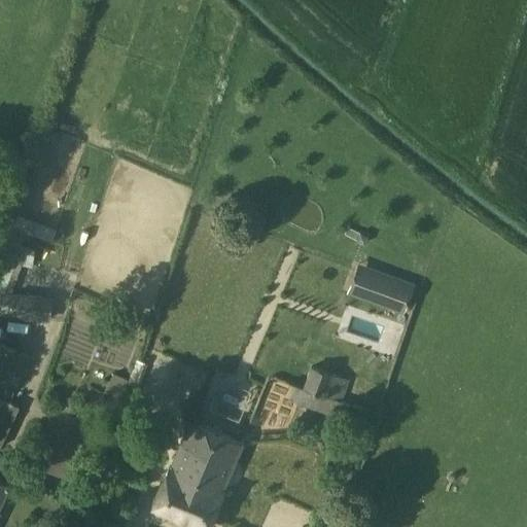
[(12,226),(2,258),(21,265),(32,266),(35,249),(22,245),(26,232),(12,226)]
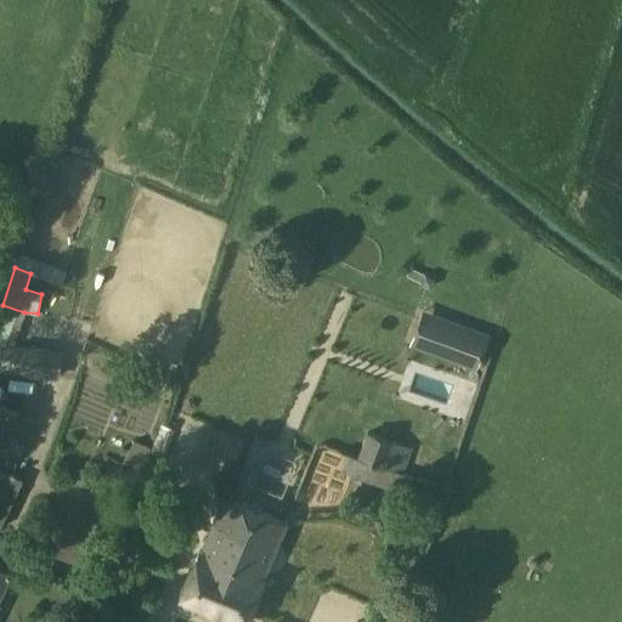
[(423,310),(410,346),(476,371),(490,334),(423,310)]
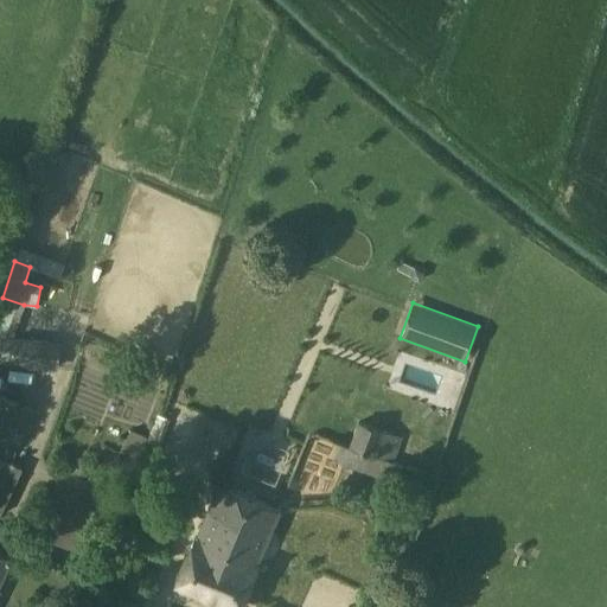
[(13,338),(4,337),(0,336),(0,363),(12,364),(12,366),(58,370),(61,342),(14,337),(13,338)]
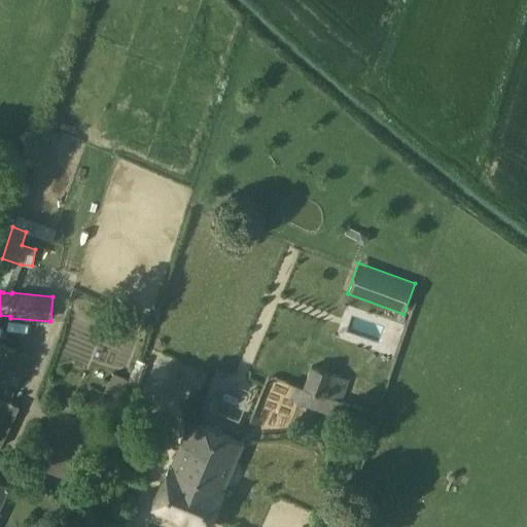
[(0,447),(0,448),(20,407),(7,400),(14,385),(5,382),(9,373),(21,378),(32,356),(0,342),(0,447)]
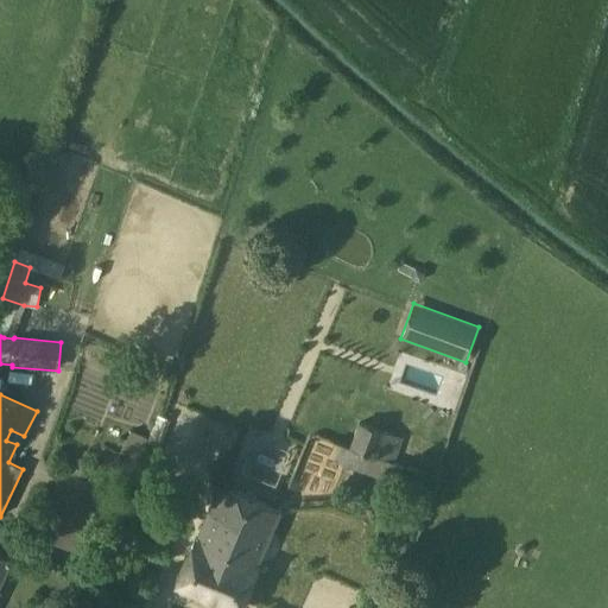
[(170,430),(173,420),(159,415),(156,425),(146,447),(135,469),(149,475),(153,464),(162,449),(165,442),(170,430)]
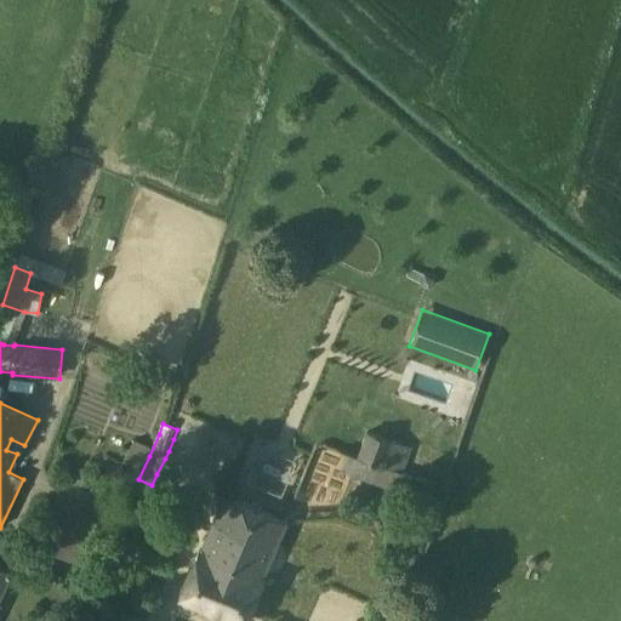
[(357,456),(342,450),(335,469),(405,495),(411,476),(404,473),(412,446),(366,431),(357,456)]
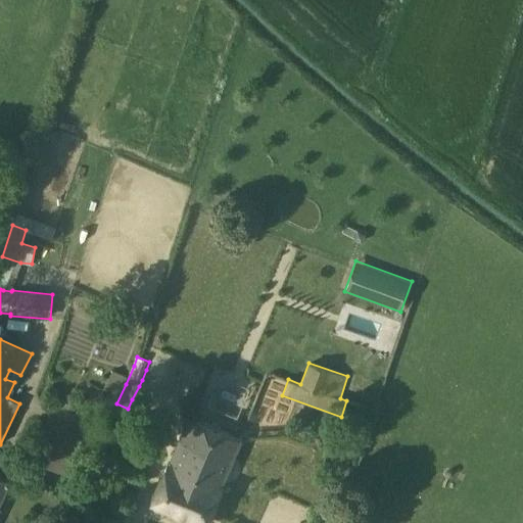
[(106,421),(96,416),(57,396),(28,457),(59,473),(61,469),(80,477),(106,421)]
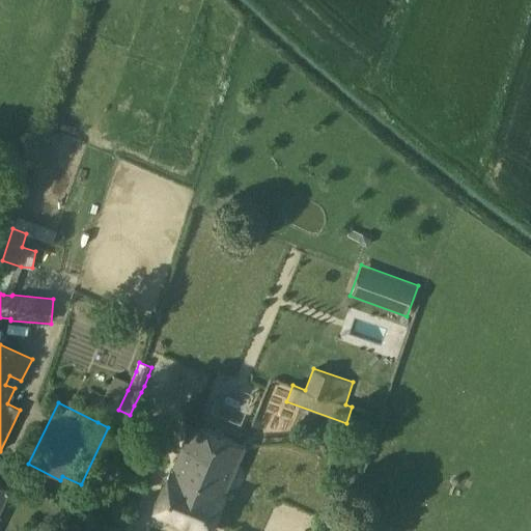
[(152,509),(203,530),(211,530),(227,494),(225,493),(244,445),(191,422),(152,509)]
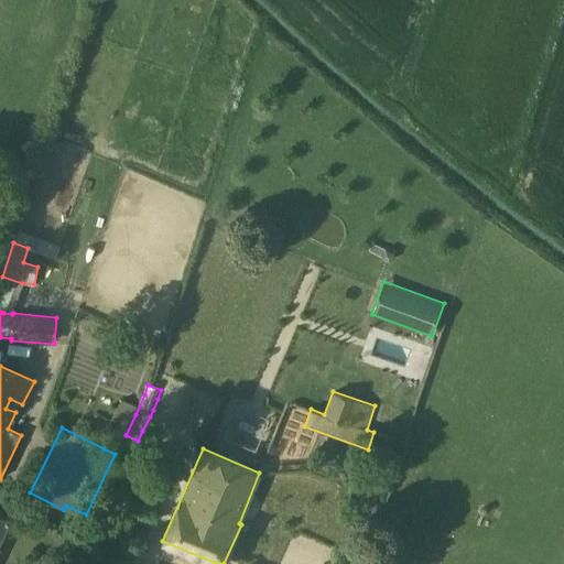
[(0,511),(0,538),(10,517),(0,511)]
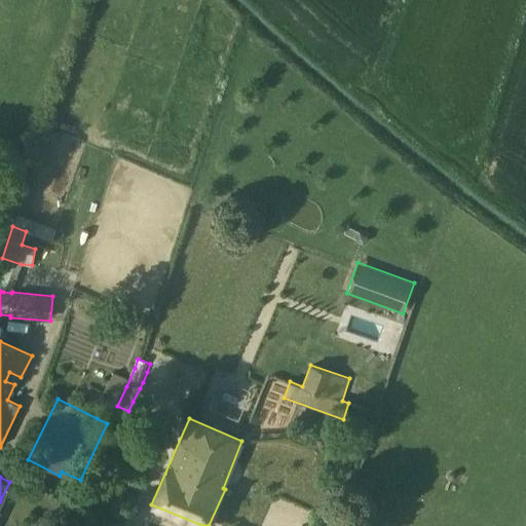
[(365,525),(367,522),(351,515),(346,525),(365,525)]
